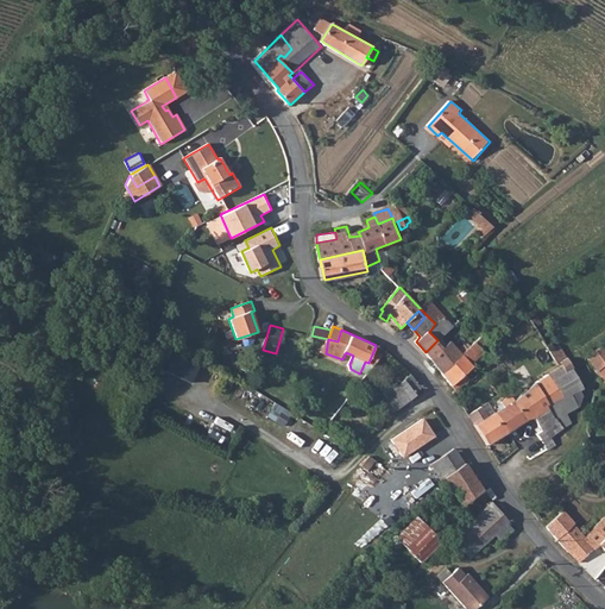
[(485,333),(464,353),(443,371),(453,384),(474,365),(473,363),(486,351),(483,346),(491,340),(485,333)]
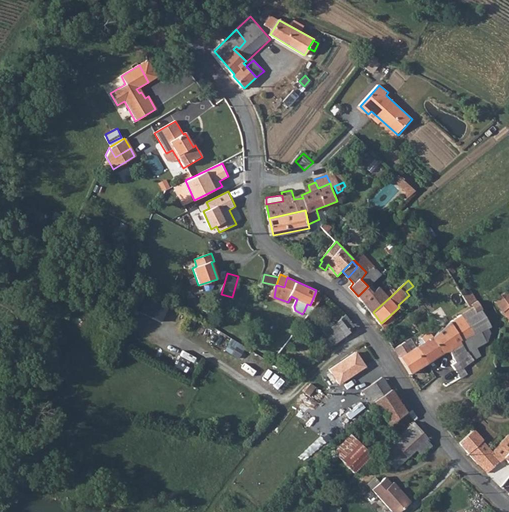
[(358,296),(364,302),(374,291),(368,286),(358,296)]
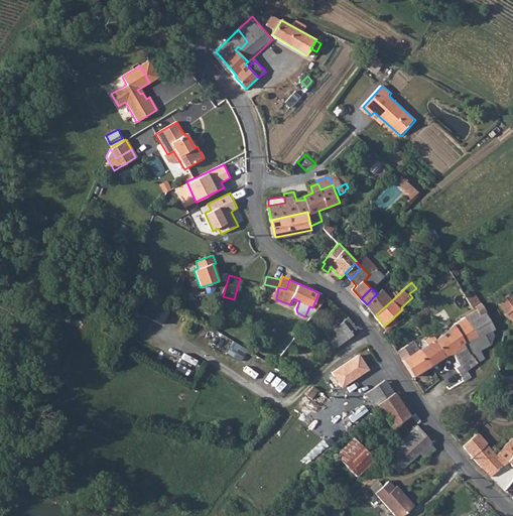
[(367,304),(376,314),(393,299),(383,288),(377,293),(367,304)]
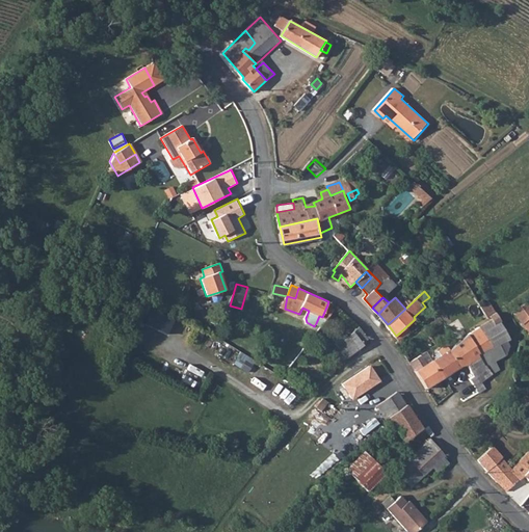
[(502,320),(492,300),(483,306),(482,306),(490,318),(491,317),(493,319),(495,324),(501,321),(502,320)]
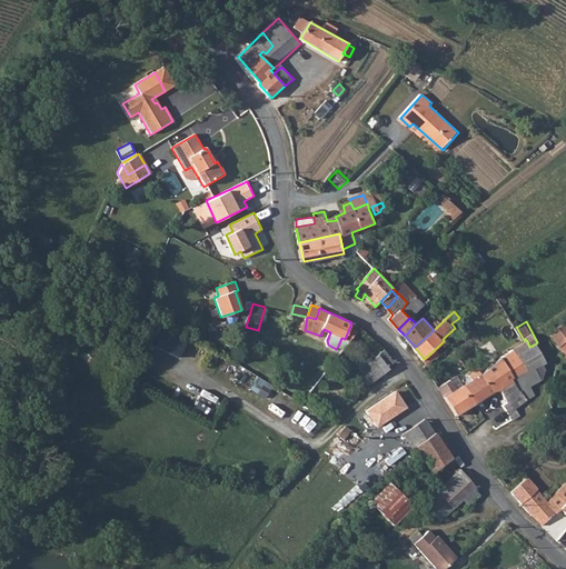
[(565,322),(550,333),(565,355),(565,322)]
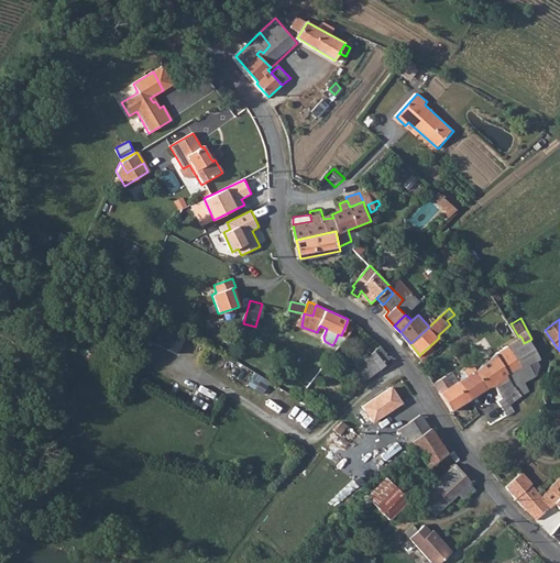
[(355,326),(347,322),(341,335),(338,334),(335,342),(340,344),(355,326)]
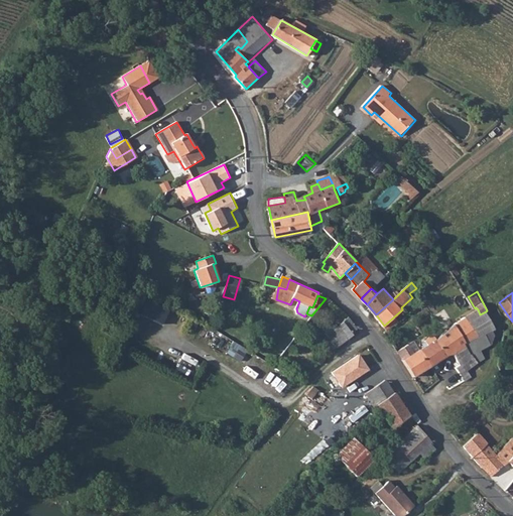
[(139,313),(163,324),(169,308),(146,298),(139,313)]
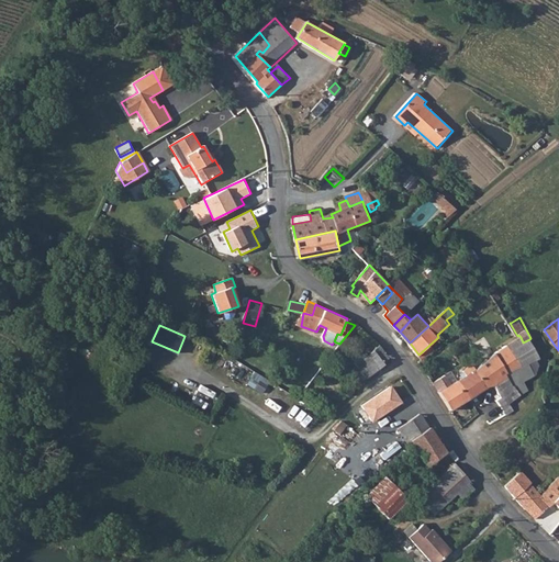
[(529,339),(523,343),(521,337),(507,344),(521,366),(506,374),(514,385),(515,385),(523,394),(530,389),(525,381),(534,375),(535,371),(529,361),(537,357),(538,355),(529,339)]
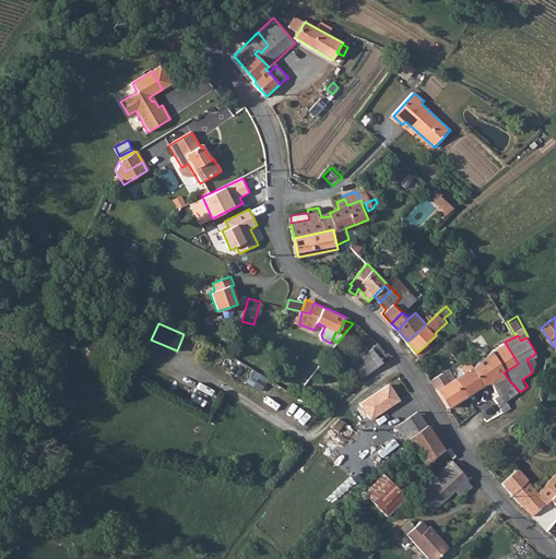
[(353,360),(366,375),(383,361),(381,359),(388,355),(379,342),(371,349),(366,355),(363,352),(353,360)]
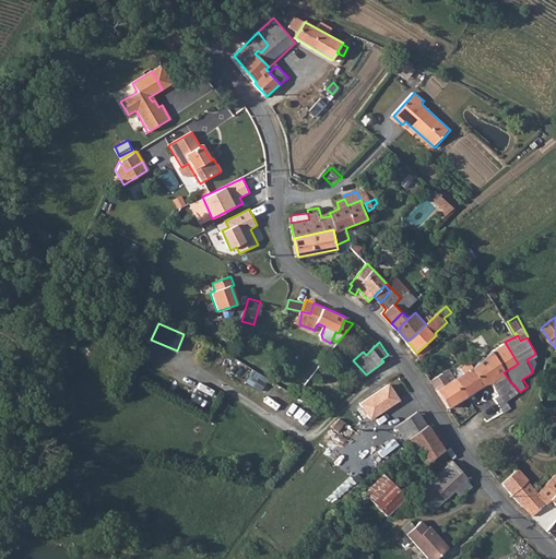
[(464,372),(456,378),(468,395),(483,385),(493,381),(499,392),(511,383),(504,372),(518,364),(505,342),(493,351),(483,359),(474,366),(471,361),(462,368),(464,372)]
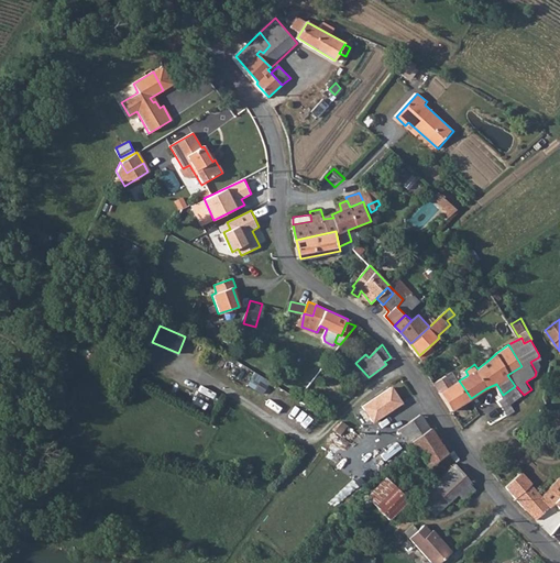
[(255,371),(248,385),(263,394),(272,379),(255,371)]
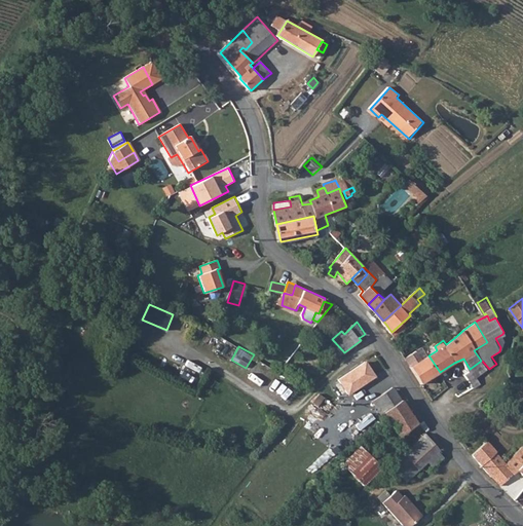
[(412,366),(422,383),(440,372),(428,355),(412,366)]
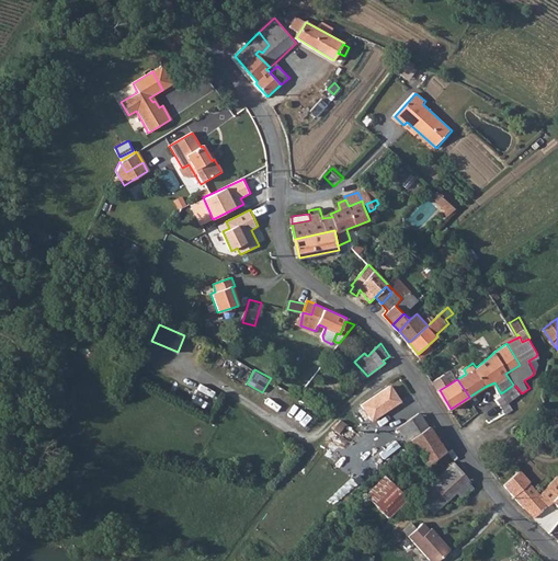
[(402,399),(391,384),(363,403),(374,419),(402,399)]
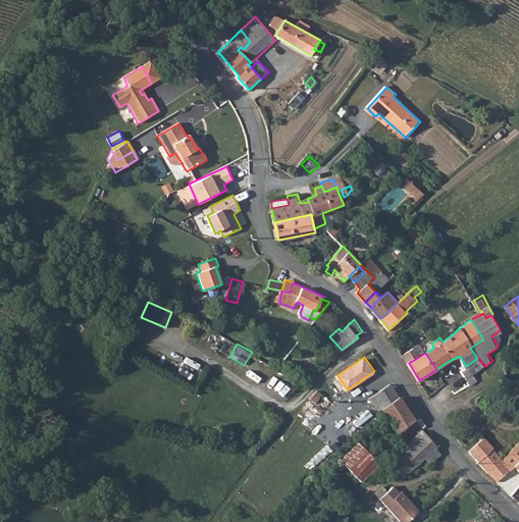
[(472,375),(474,374),(485,366),(478,358),(477,358),(466,366),(467,368),(472,375)]
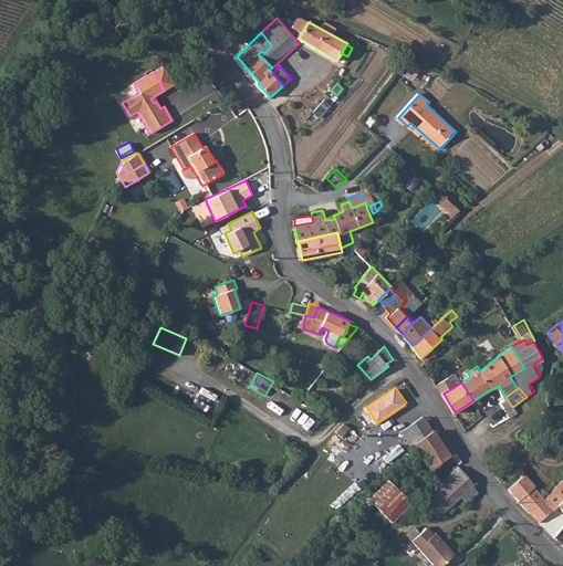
[(512,407),(507,399),(502,401),(512,417),(520,412),(514,406),(512,407)]
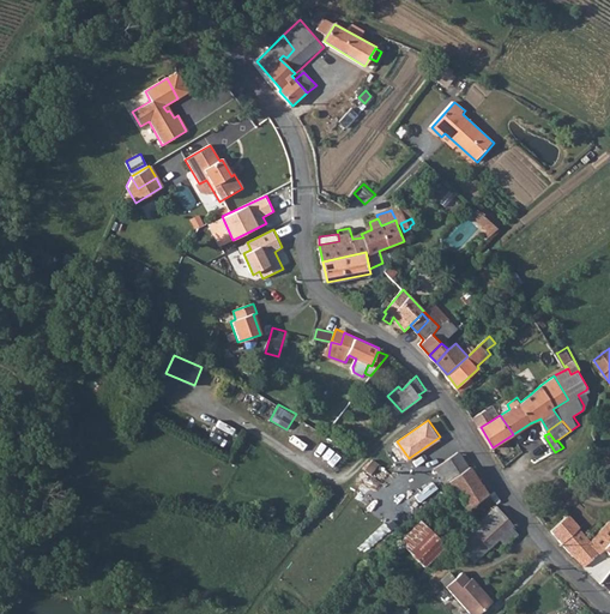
[(553,453),(543,435),(526,445),(536,462),(553,453)]
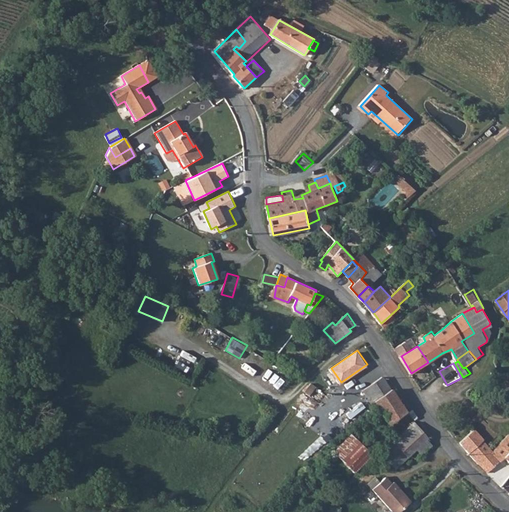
[(373,401),(374,401),(391,388),(383,376),(364,390),(373,401)]
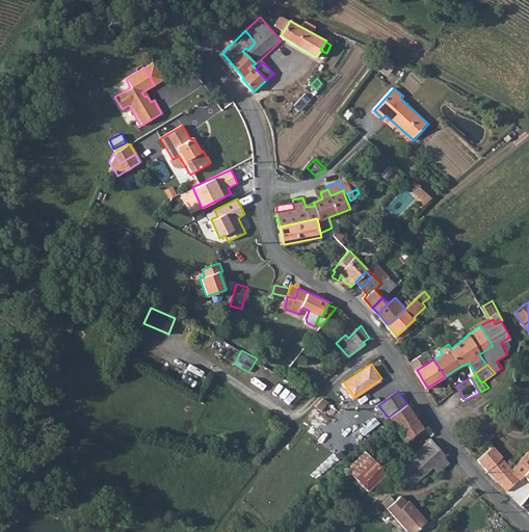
[(318,405),(322,409),(329,401),(325,397),(318,405)]
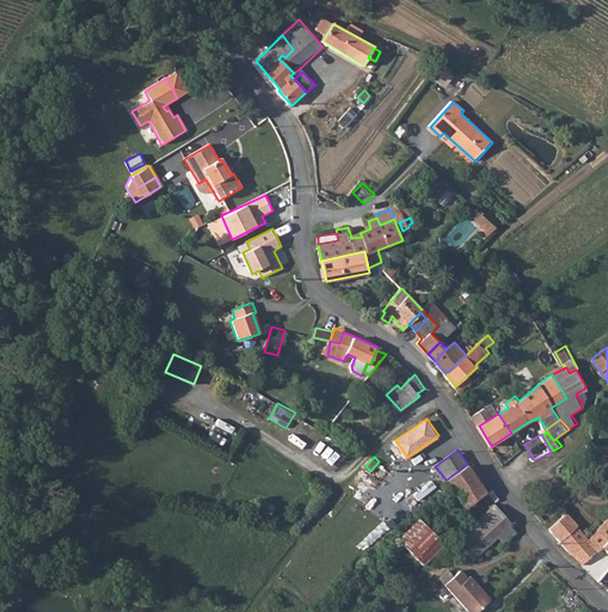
[(477,478),(467,464),(447,479),(458,494),(477,478)]
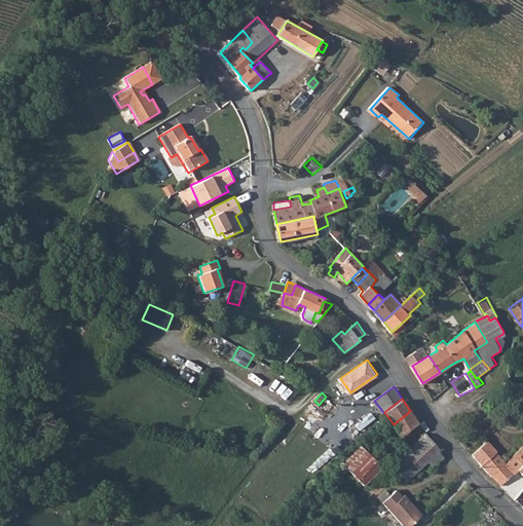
[(410,411),(394,424),(402,435),(417,422),(418,421),(410,411)]
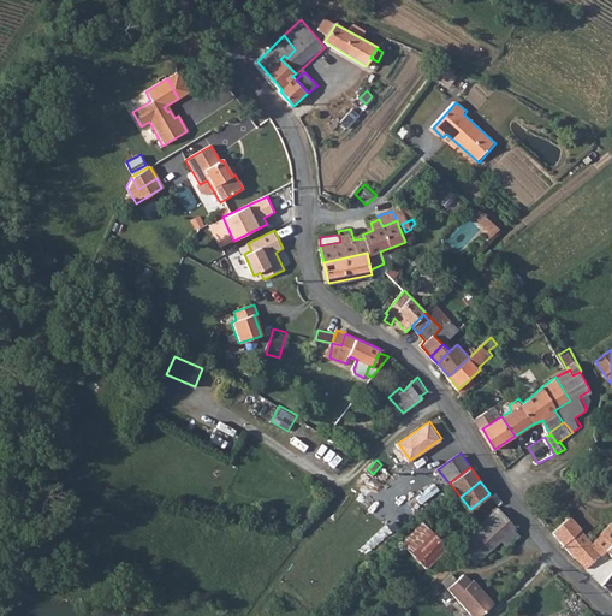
[(517,526),(499,507),(459,545),(477,563),(503,540),(515,528),(517,526)]
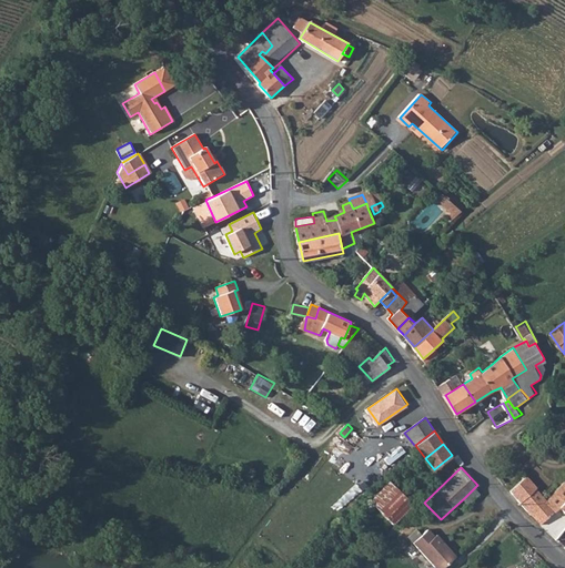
[(533,515),(536,510),(545,520),(561,507),(564,510),(564,484),(548,499),(538,487),(540,486),(528,475),(512,490),(533,515)]
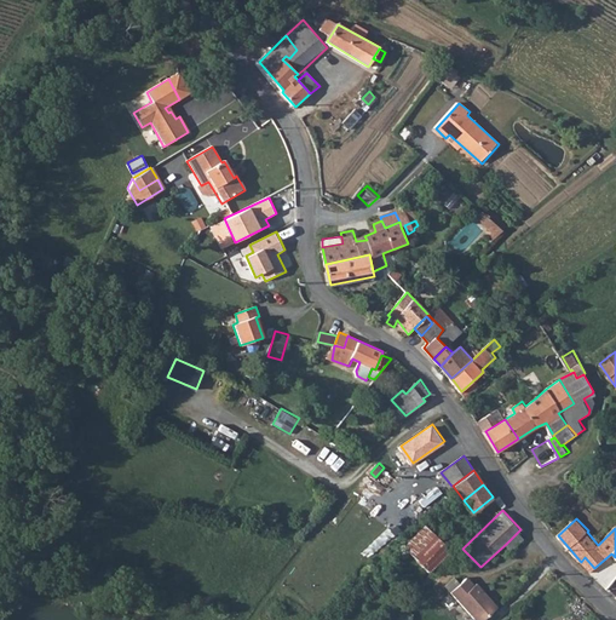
[(512,550),(525,539),(518,532),(506,544),(512,550)]
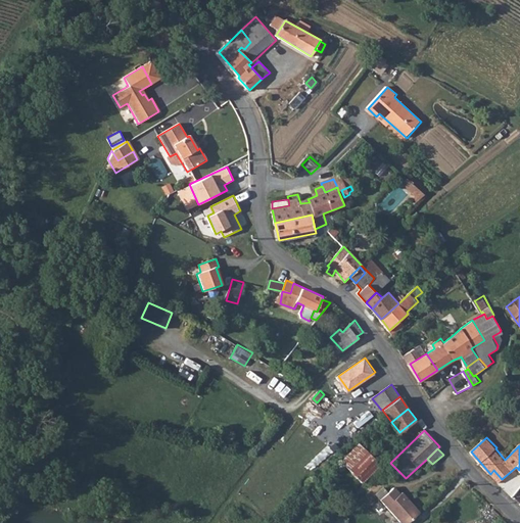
[(349,469),(362,482),(380,464),(368,450),(349,469)]
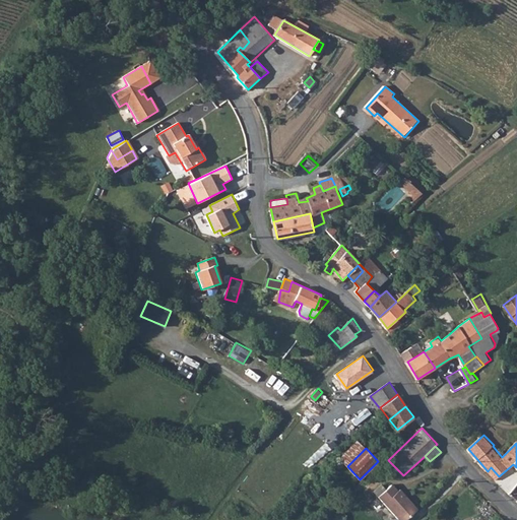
[(488,471),(496,480),(499,476),(491,467),(488,471)]
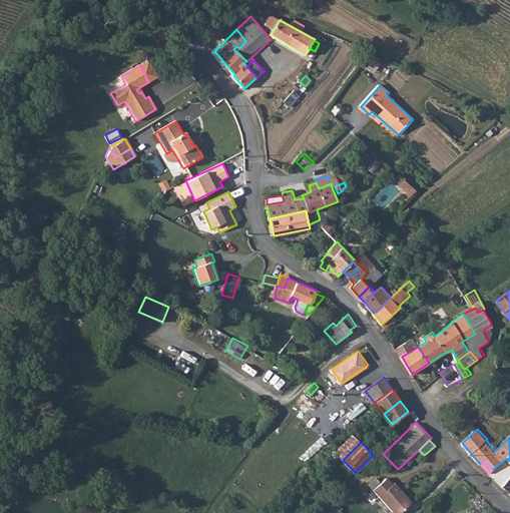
[(386,479),(373,492),(394,512),(401,512),(411,504),(404,497),(406,495),(394,484),(392,485),(386,479)]
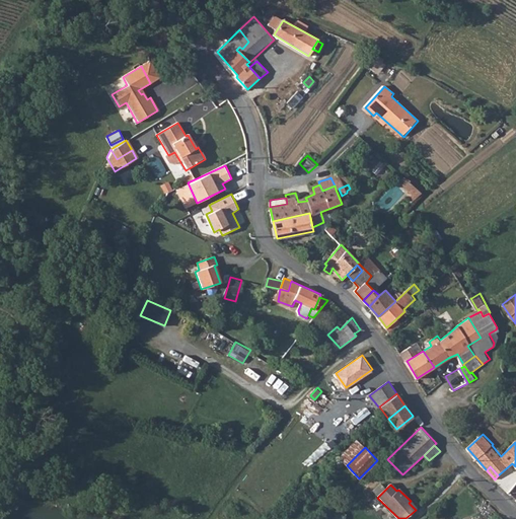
[(411,501),(409,503),(416,510),(418,508),(411,501)]
